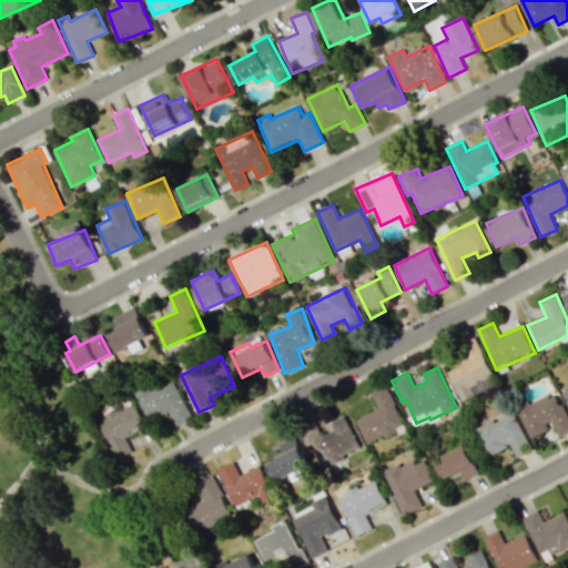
[(170,412),(175,426),(192,418),(174,378),(150,389),(148,383),(134,388),(149,421),(170,412)]
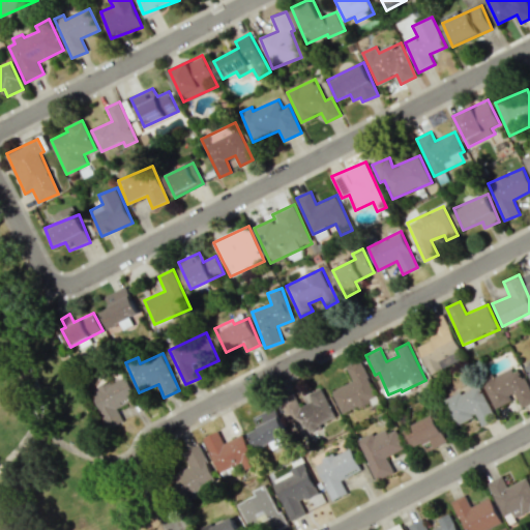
[(342,414),(377,399),(360,359),(346,365),(352,382),(331,390),(342,414)]
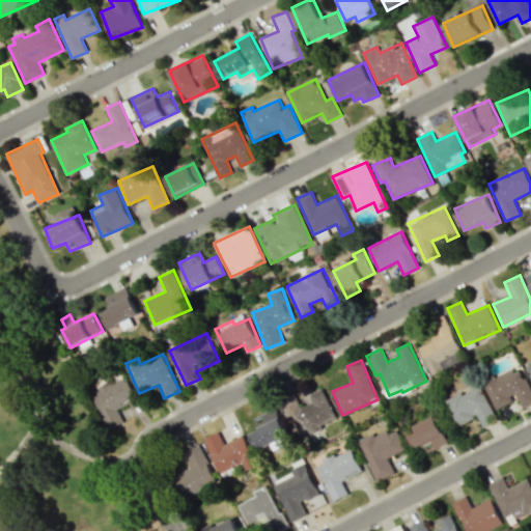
[(496,409),(516,399),(521,409),(530,403),(530,391),(521,367),(484,383),(496,409)]
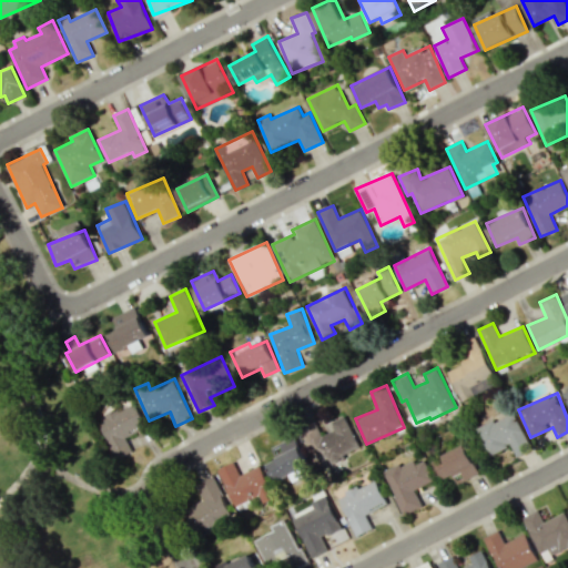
[(146,427),(135,403),(98,418),(114,456),(131,449),(125,436),(146,427)]
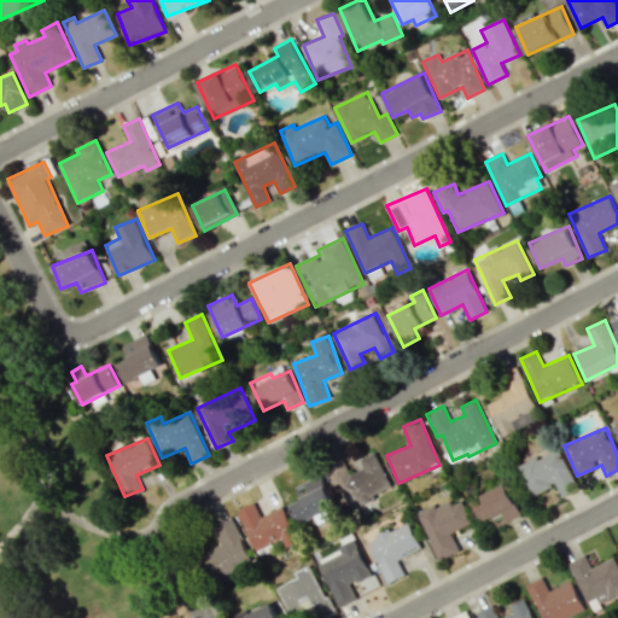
[(578,490),(560,448),(519,466),(532,496),(557,485),(563,497),(578,490)]
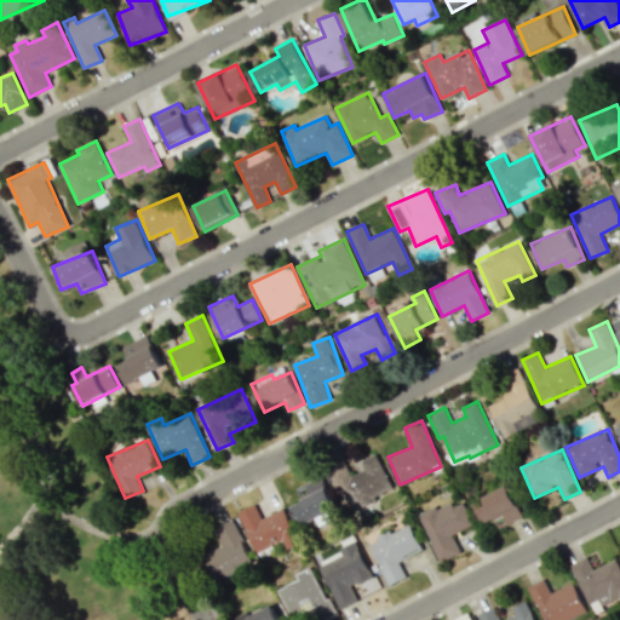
[(345,461),(331,468),(348,510),(392,491),(377,454),(361,460),(365,470),(351,476),(345,461)]
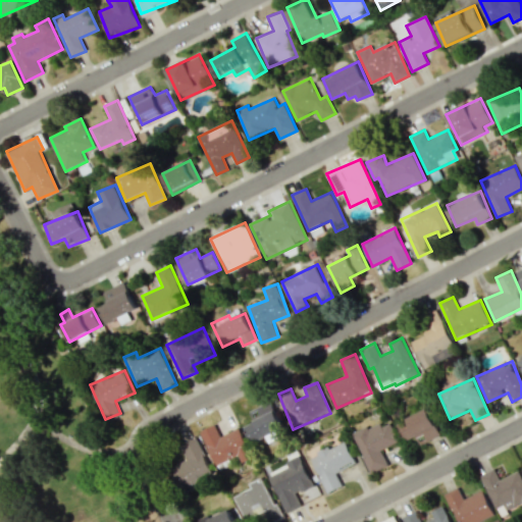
[(243,426),(252,445),(284,427),(270,401),(250,411),(254,421),(243,426)]
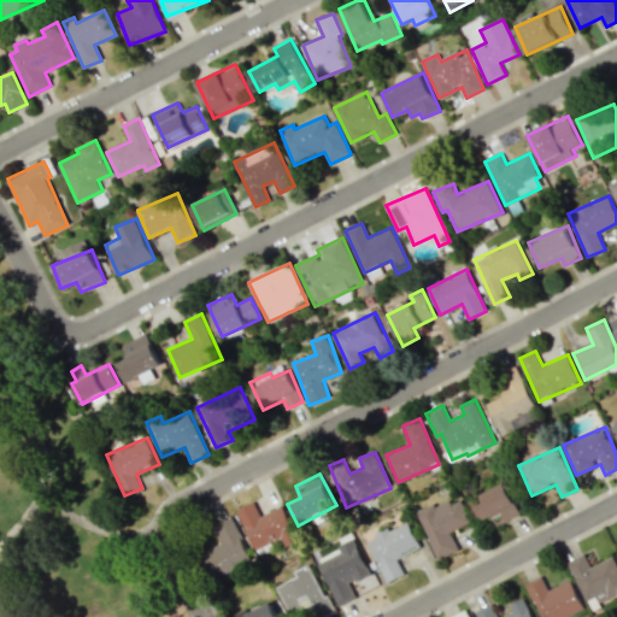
[(497,527),(522,513),(504,482),(468,501),(479,522),(491,515),(497,527)]
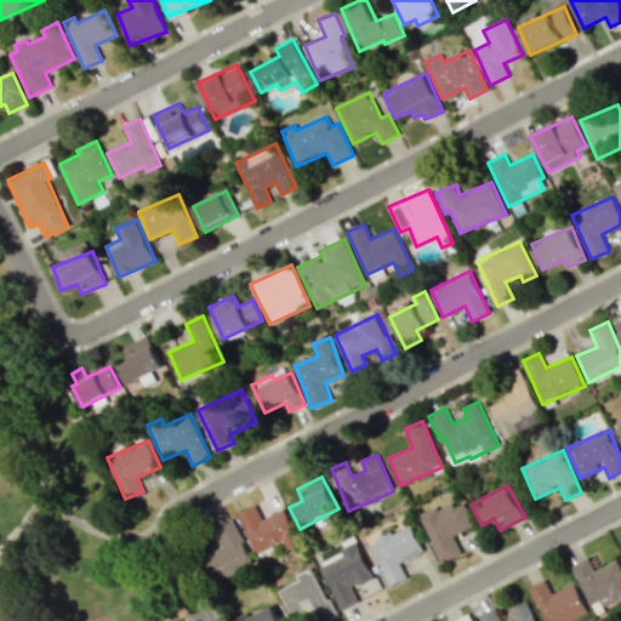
[(419,517),(440,563),(461,553),(453,535),(474,525),(465,502),(454,507),(451,501),(419,517)]
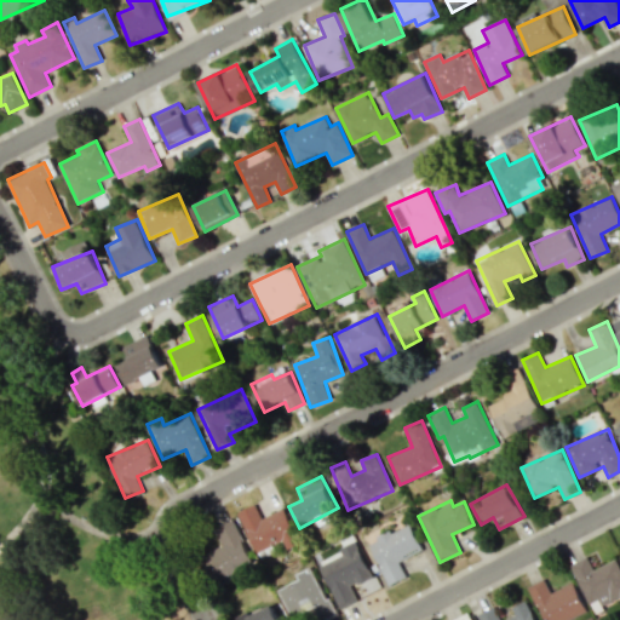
[(237,512),(257,552),(282,540),(287,549),(300,543),(283,509),(262,518),(256,504),(237,512)]
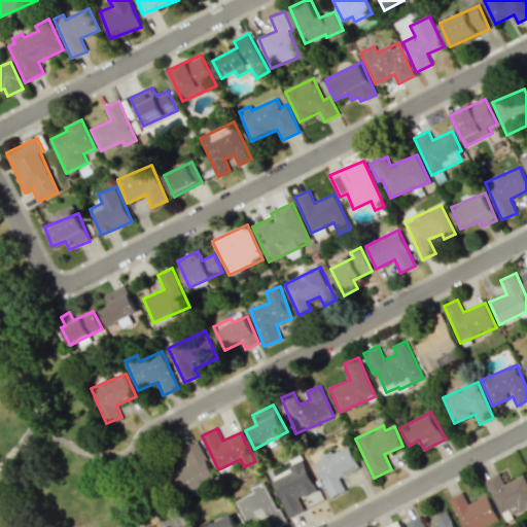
[(188,463),(172,472),(184,497),(217,481),(198,442),(182,450),(188,463)]
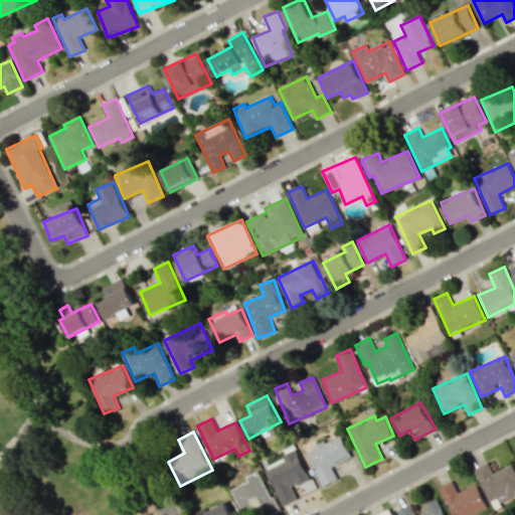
[(350,456),(340,435),(306,451),(323,487),(337,480),(330,465),(350,456)]
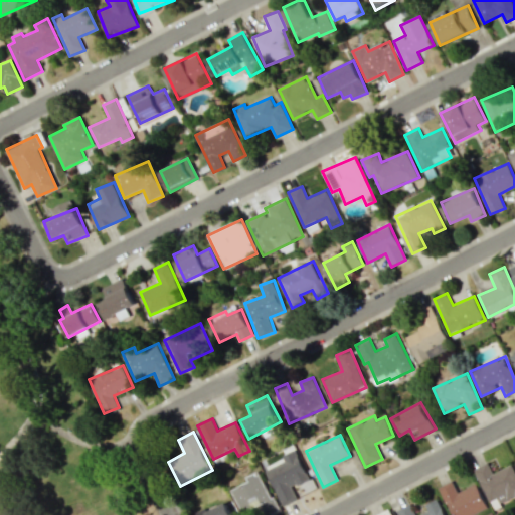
[(266,470),(282,505),(297,499),(292,487),(309,479),(296,450),(282,456),(285,461),(266,470)]
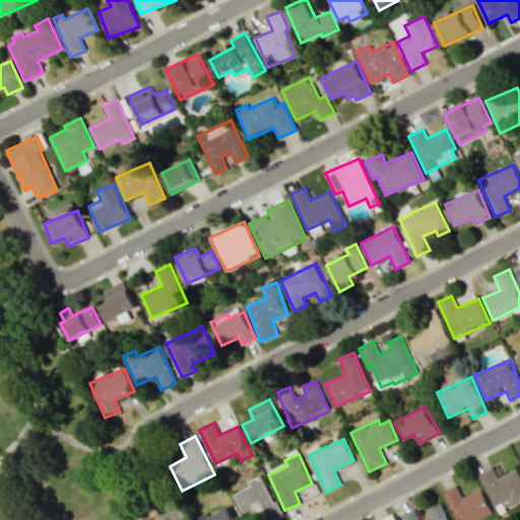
[(519,473),(517,468),(498,477),(493,466),(478,473),(495,507),(503,503),(506,508),(519,501),(519,473)]
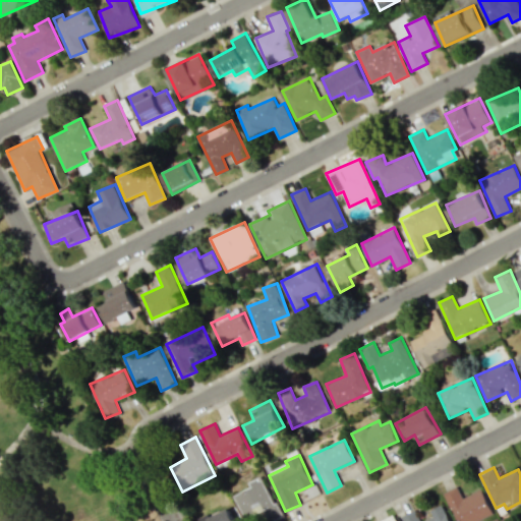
[(233,496),(244,519),(265,510),(269,520),(270,520),(281,517),(263,476),(249,482),(251,487),(233,496)]
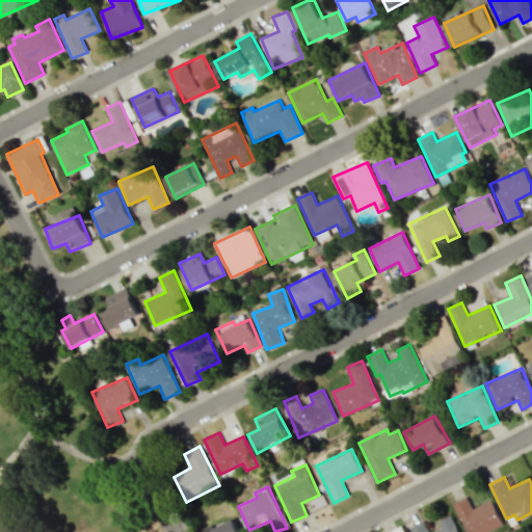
[(472,508),(468,497),(455,502),(467,531),(488,531),(504,526),(493,500),(472,508)]
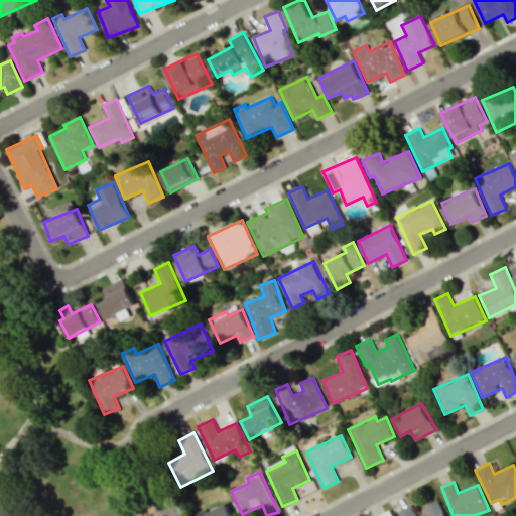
[(445,515),(438,500),(426,506),(429,512),(420,515),(416,515),(411,505),(397,511),(399,515),(445,515)]
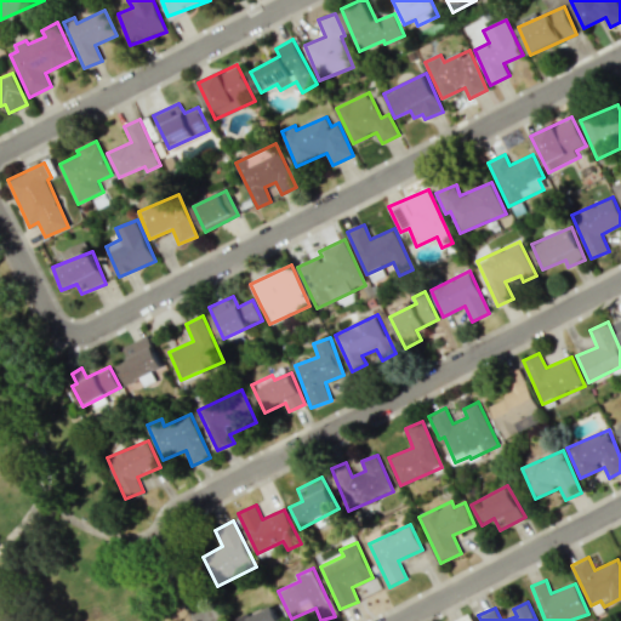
[(240,620),(281,620),(275,605),(240,620)]
